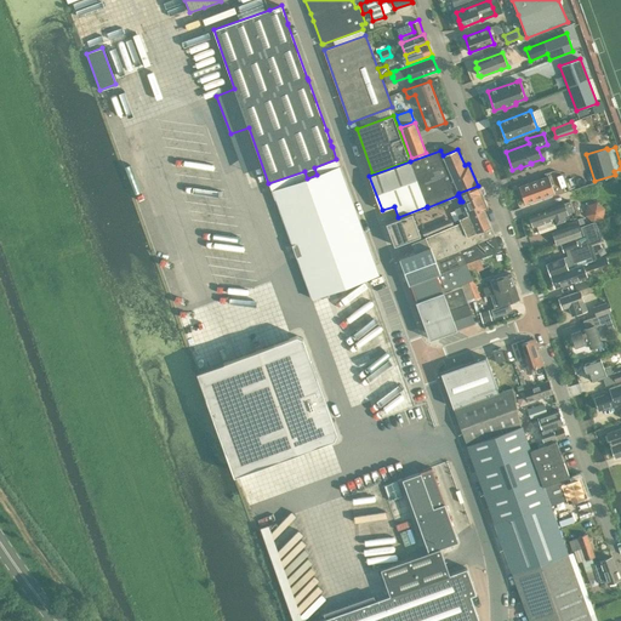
[(307,178),(273,191),(312,298),(379,273),(375,262),(368,244),(351,195),(343,177),(340,166),(317,175),(307,178)]
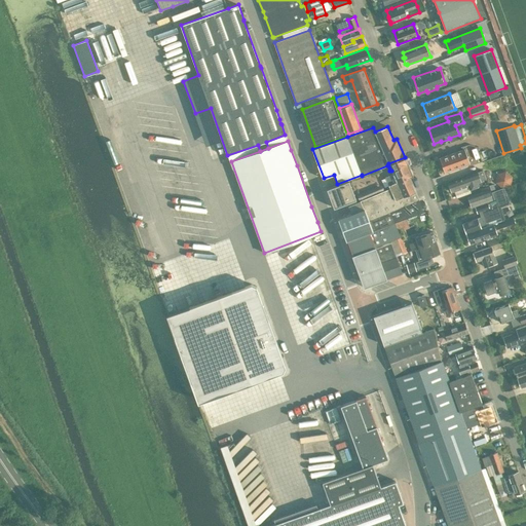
[(470,163),(464,149),(440,158),(445,173),(460,166),(461,168),(468,165),(467,164),(470,163)]
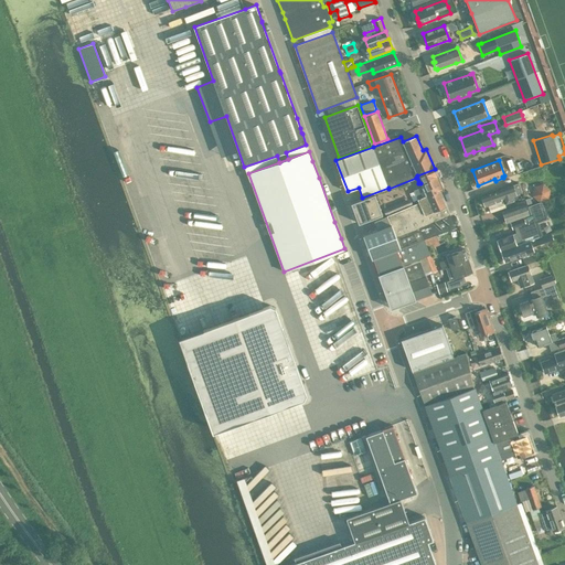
[(415,191),(418,200),(440,190),(444,189),(435,169),(417,176),(420,183),(423,187),(415,191)]
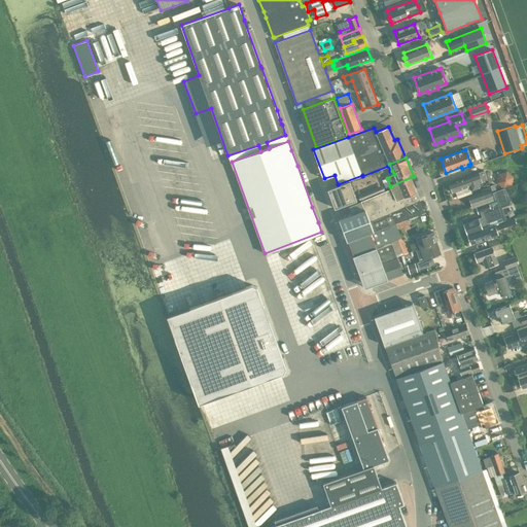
[(455,181),(450,183),(453,191),(469,185),(470,189),(483,184),(481,181),(487,179),(484,171),(478,173),(455,181)]
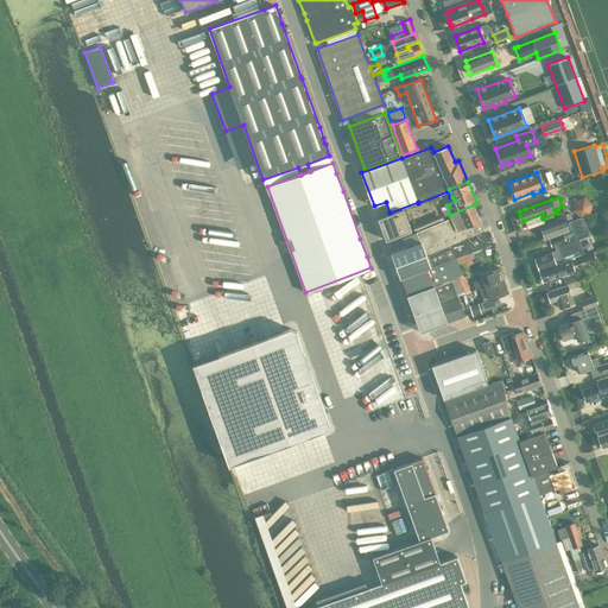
[(572,211),(581,217),(590,214),(593,204),(584,197),(575,201),(572,211)]
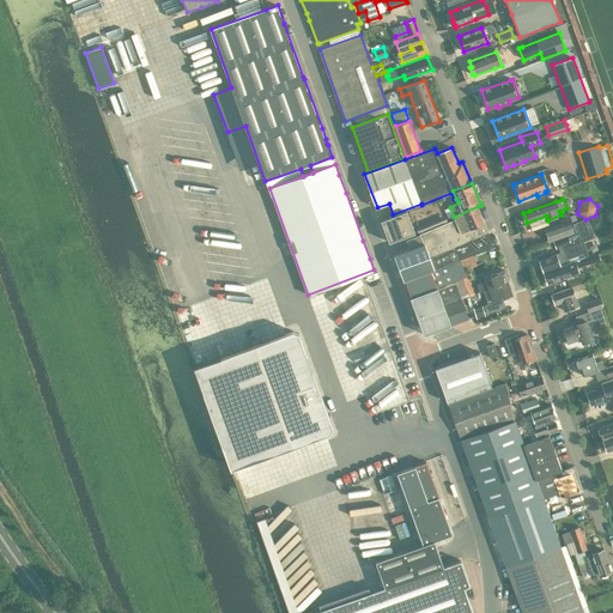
[(420,234),(424,244),(429,256),(430,258),(486,234),(489,232),(484,223),(485,222),(478,206),(454,217),(455,219),(420,234)]
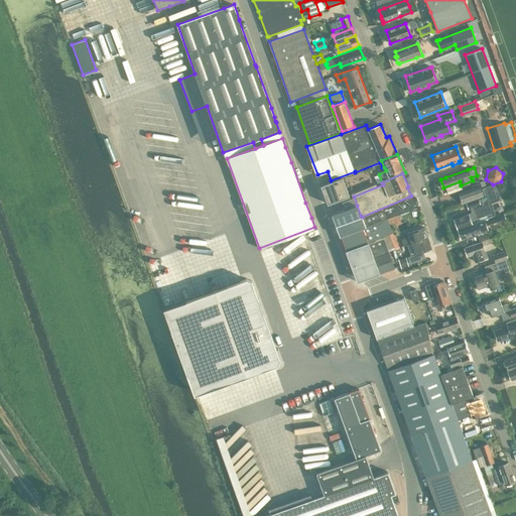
[(334,180),(320,185),(328,204),(349,196),(343,177),(334,180)]
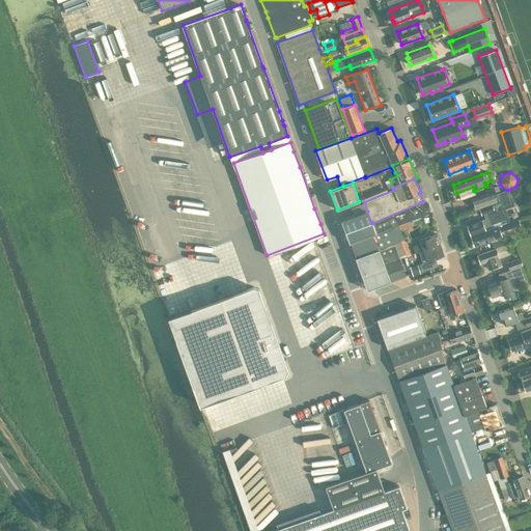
[(483,219),(467,225),(471,235),(508,222),(503,208),(513,204),(507,190),(499,193),(496,194),(499,201),(480,208),(482,216),(483,215),(485,219),(483,219)]
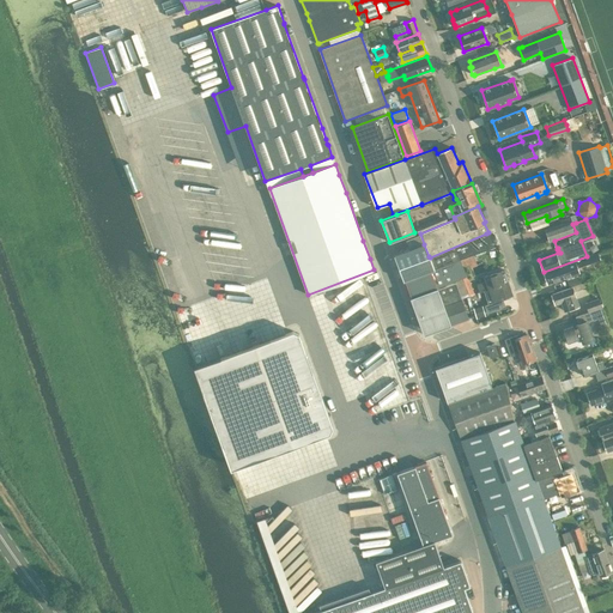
[(552,228),(545,230),(550,241),(564,236),(574,232),(570,220),(552,228)]
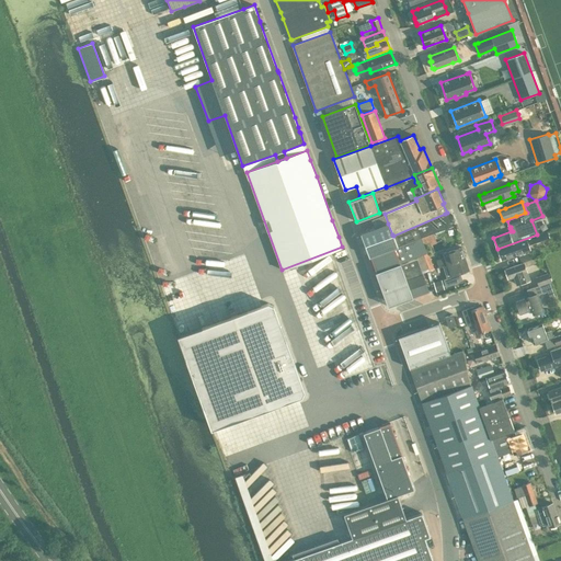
[(392,235),(388,237),(365,244),(369,258),(370,256),(421,238),(424,244),(435,240),(433,233),(450,227),(445,214),(393,236),(392,235)]
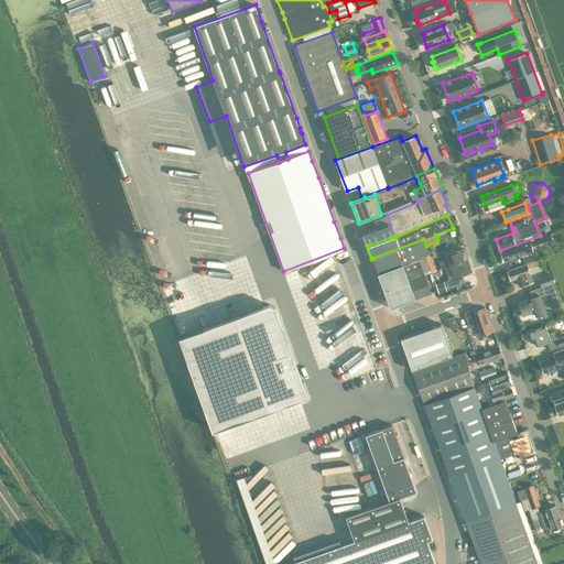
[(367,246),(390,238),(394,236),(390,225),(362,235),(367,246)]
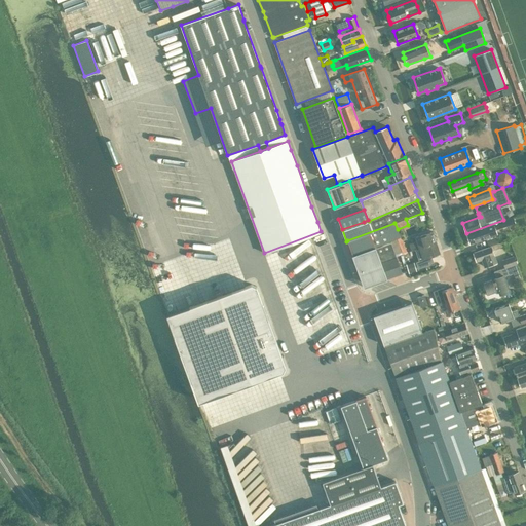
[(503,220),(466,233),(471,243),(487,237),(495,234),(497,233),(495,229),(515,223),(513,217),(503,220)]
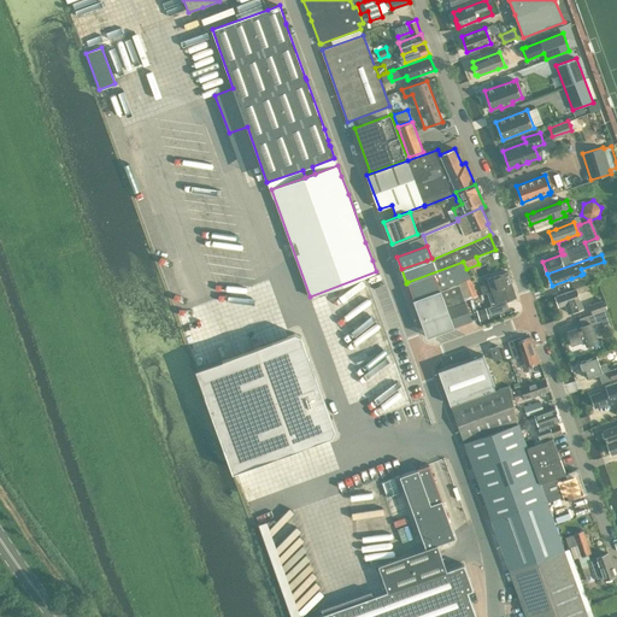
[(463,262),(407,282),(413,299),(458,282),(465,280),(470,278),(466,269),(463,262)]
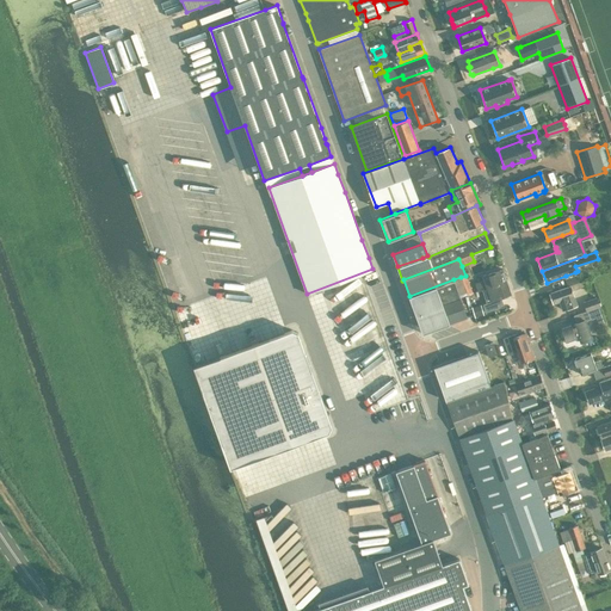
[(485,281),(475,283),(477,291),(482,290),(487,288),(507,282),(503,269),(483,276),(485,281)]
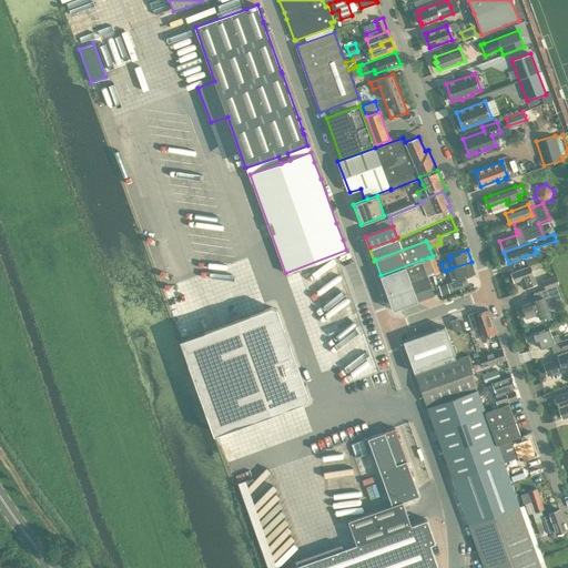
[(434,255),(433,256),(428,257),(435,274),(439,272),(434,255)]
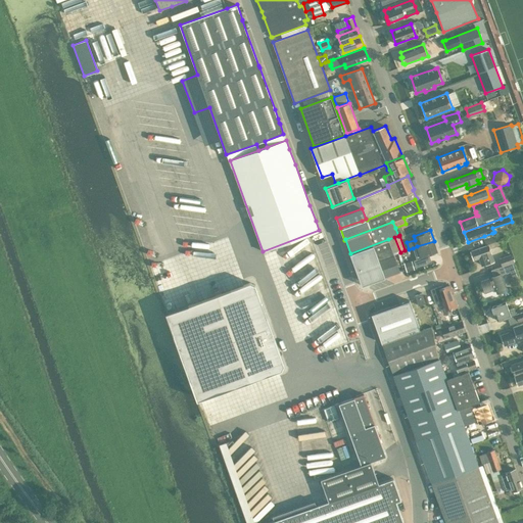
[(493,235),(484,239),(486,245),(495,241),(493,235)]
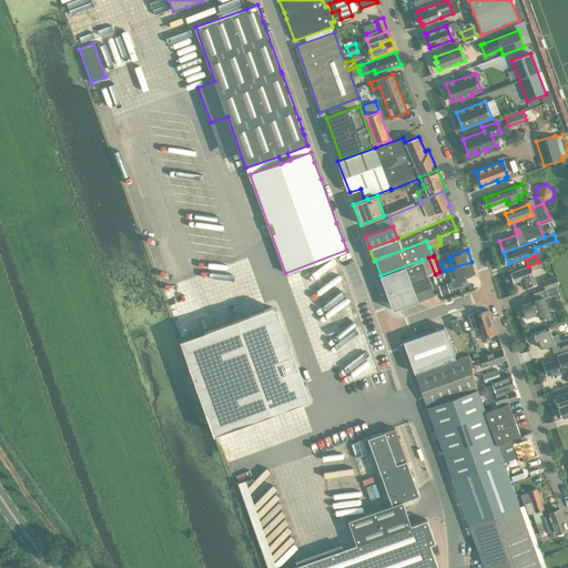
[(428,257),(422,260),(425,270),(427,276),(435,274),(428,257)]
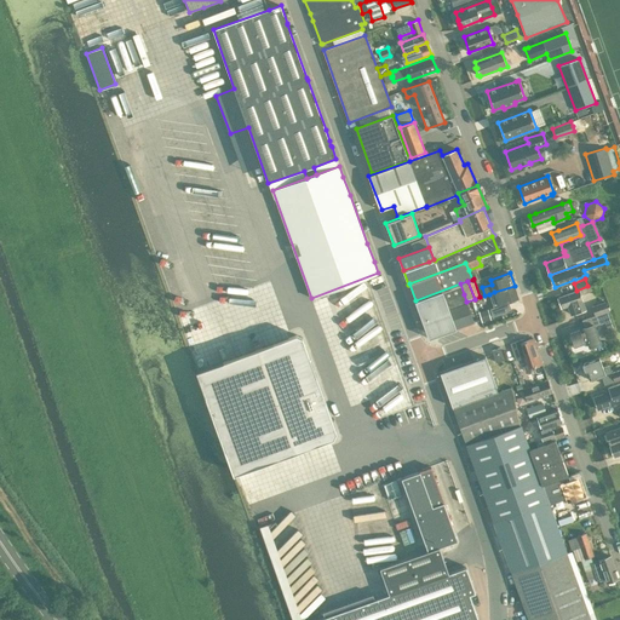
[(429,338),(474,322),(466,302),(464,294),(460,283),(415,300),(429,338)]
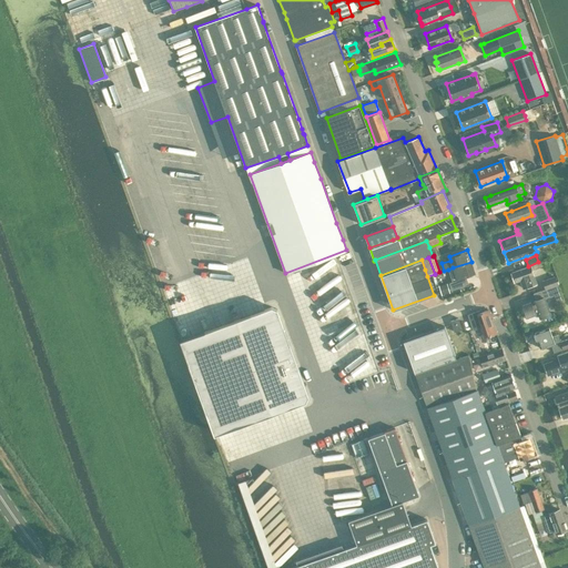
[(453,267),(448,270),(453,282),(449,283),(452,290),(465,285),(465,284),(468,283),(466,276),(475,274),(472,262),(453,267)]
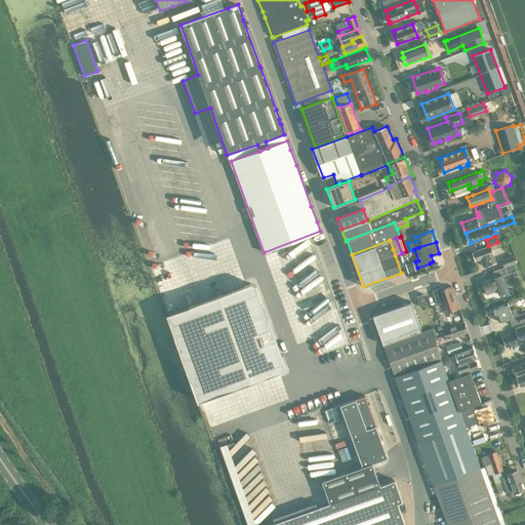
[(495,261),(491,249),(502,246),(500,242),(490,246),(473,252),(476,260),(481,258),(483,266),(495,261)]
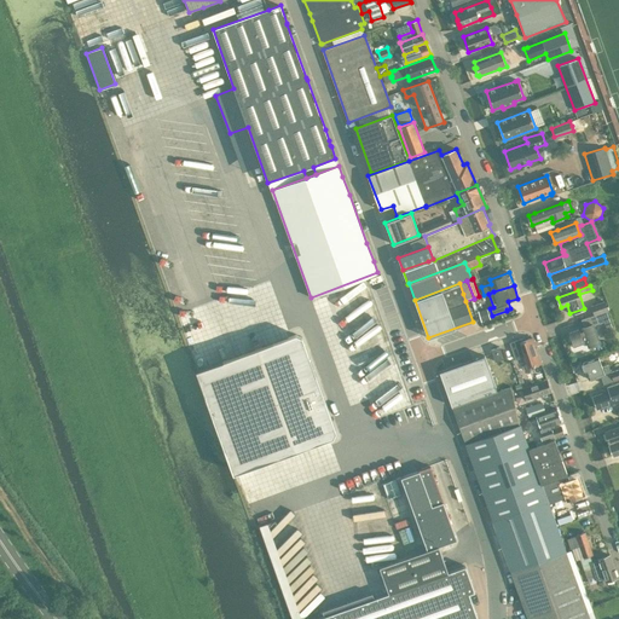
[(591,306),(594,316),(595,314),(608,311),(605,301),(591,306)]
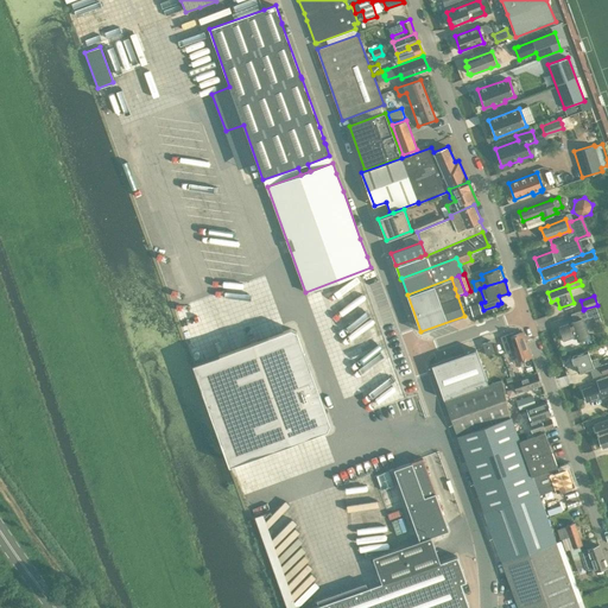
[(584,309),(583,310),(571,314),(574,322),(571,322),(572,324),(569,325),(568,323),(559,327),(564,340),(572,336),(572,335),(576,334),(577,340),(589,336),(583,320),(588,317),(584,309)]
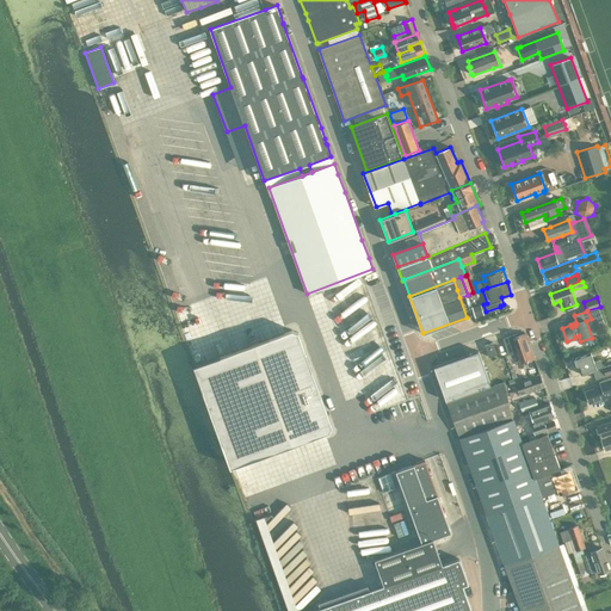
[(291,331),(195,364),(230,466),(328,431),(331,426),(297,333),(291,331)]
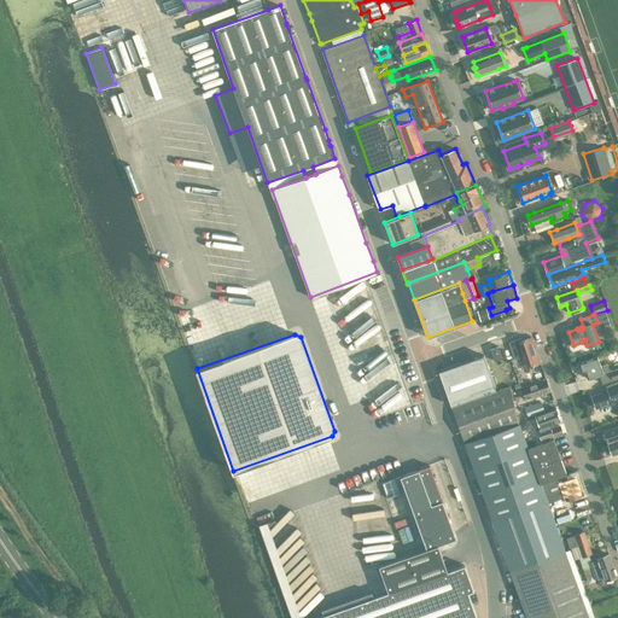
[(509,342),(514,359),(523,355),(528,367),(540,362),(531,337),(524,339),(524,337),(509,342)]
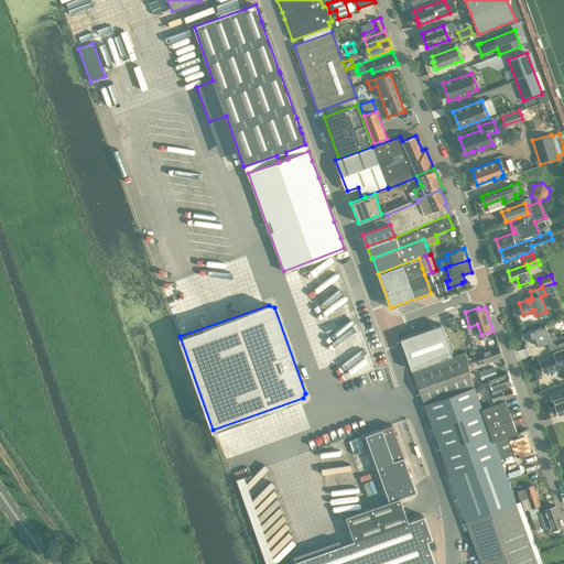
[(447,318),(451,329),(459,326),(455,316),(447,318)]
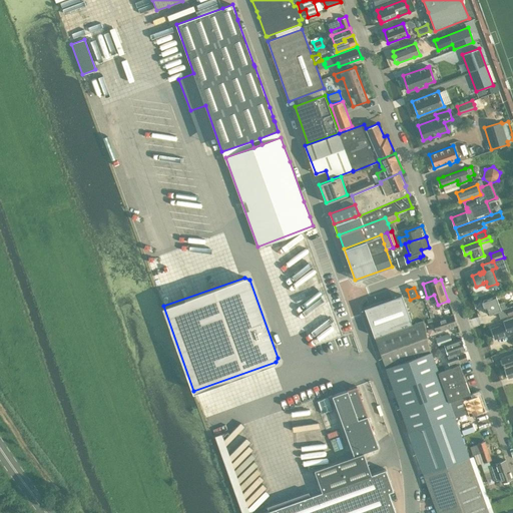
[(402,295),(364,308),(375,337),(412,324),(402,295)]
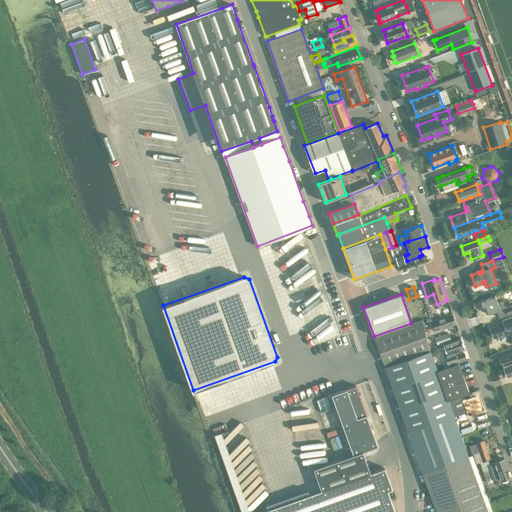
[(498,303),(495,295),(482,300),(481,302),(482,307),(485,308),(487,314),(497,311),(499,317),(511,312),(511,304),(505,307),(503,301),(498,303)]
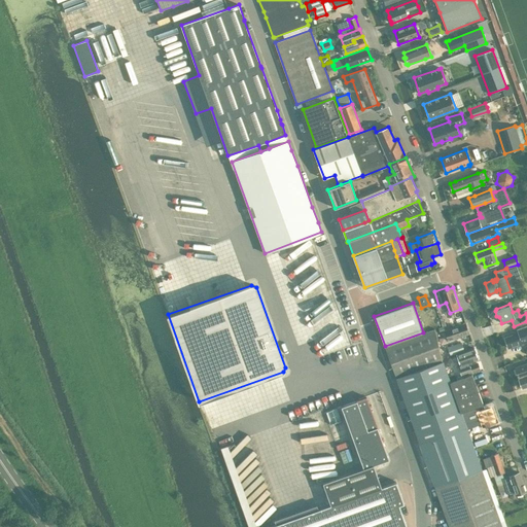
[(448,341),(469,334),(465,324),(445,331),(448,341)]
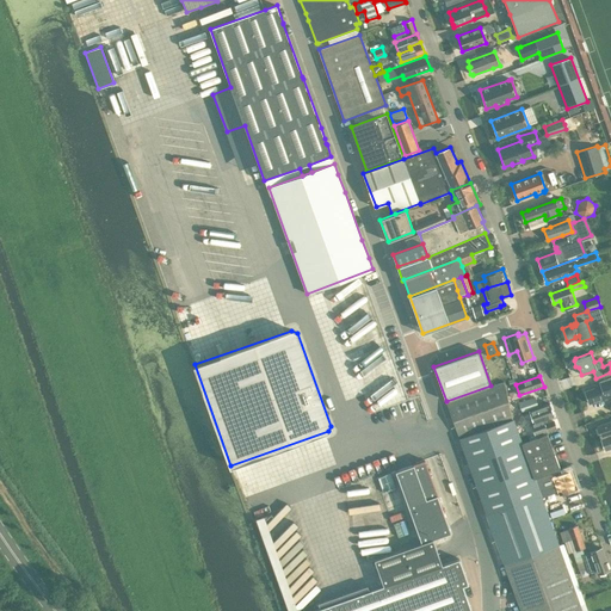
[(588,403),(610,395),(610,377),(599,382),(600,386),(585,392),(588,403)]
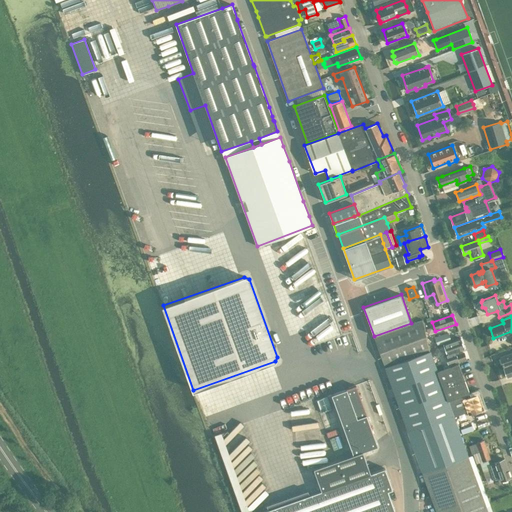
[(422,320),(374,337),(378,349),(380,355),(385,367),(430,351),(429,351),(422,320)]
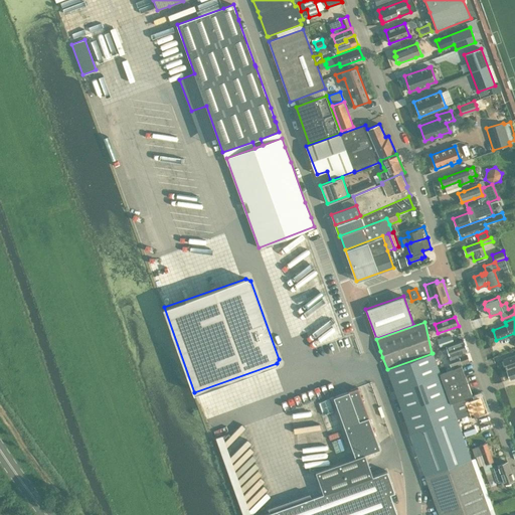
[(451,335),(438,339),(440,347),(454,343),(451,335)]
